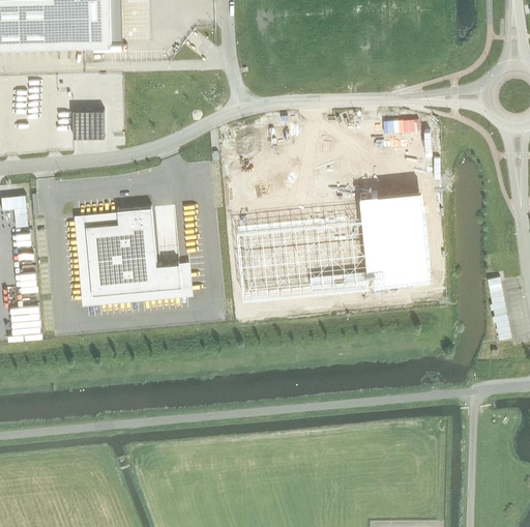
[(0,0),(0,48),(4,48),(12,48),(21,48),(29,47),(37,47),(46,47),(54,47),(72,46),(81,46),(112,45),(112,39),(112,36),(112,26),(111,17),(111,7),(110,0),(0,0)]
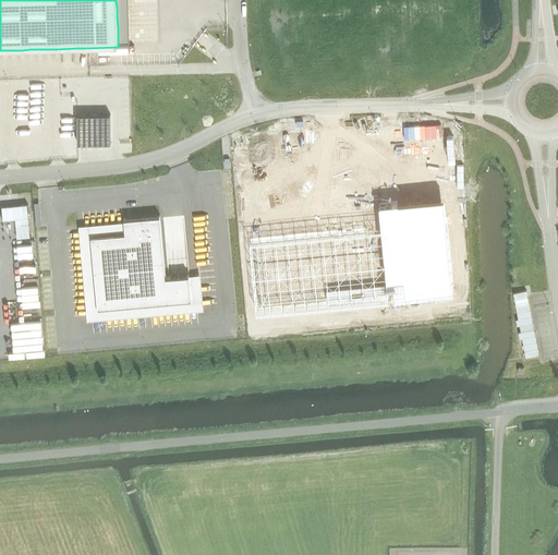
[(129,0),(116,0),(118,41),(130,41),(129,0)]
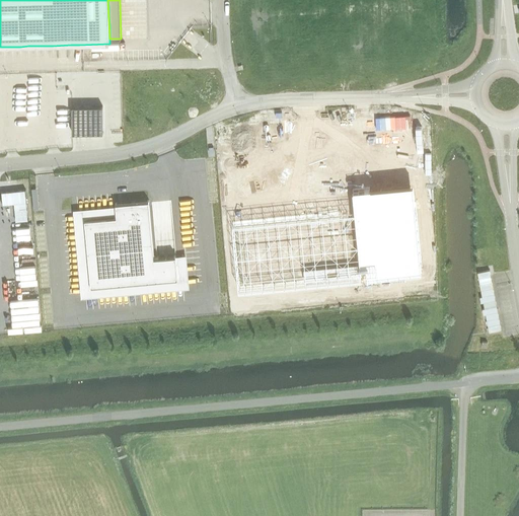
[(102,109),(72,109),(72,136),(102,136),(102,109)]
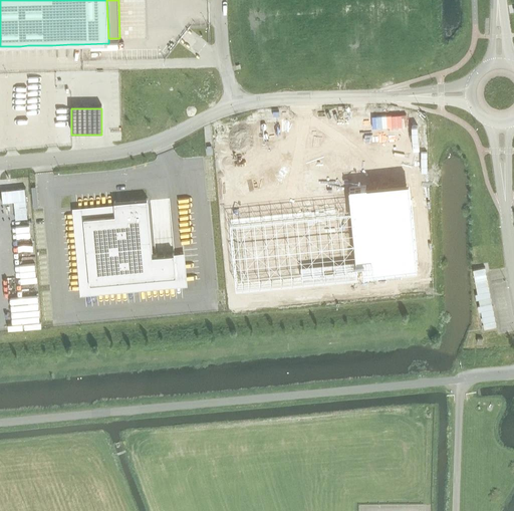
[(350,212),(230,224),(236,289),(418,272),(412,203),(410,188),(366,192),(365,189),(358,189),(348,190),(350,212)]
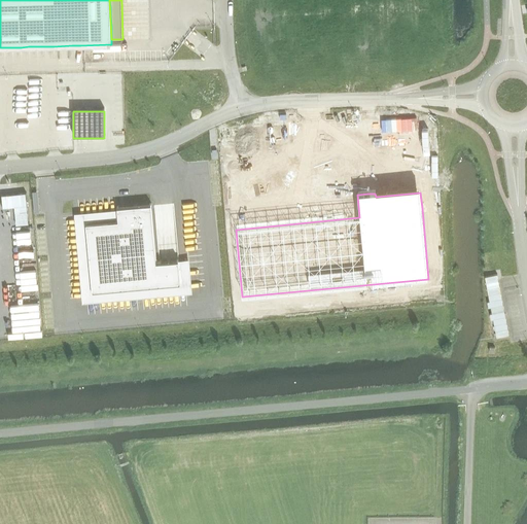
[(26,196),(0,198),(2,211),(14,210),(15,229),(29,226),(26,196)]
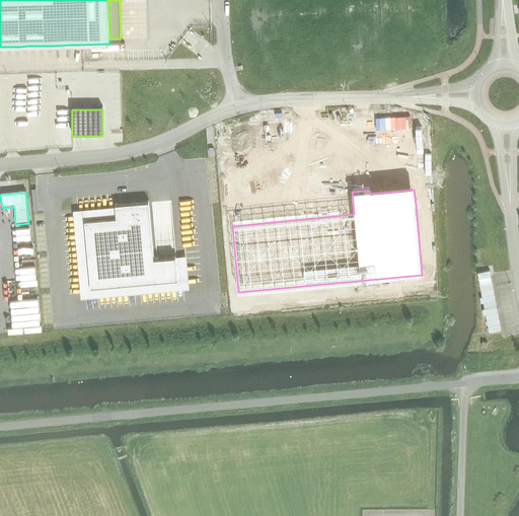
[(117,220),(84,223),(90,291),(177,283),(175,260),(154,262),(149,204),(115,207),(116,209),(117,220)]
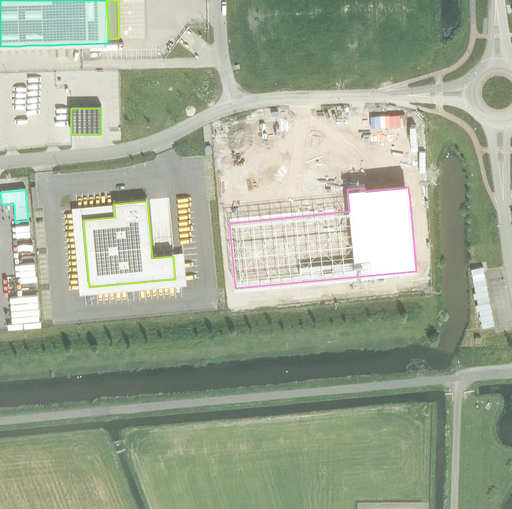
[(115,217),(114,206),(72,210),(80,297),(187,287),(184,255),(173,256),(175,279),(89,287),(83,220),(115,217)]
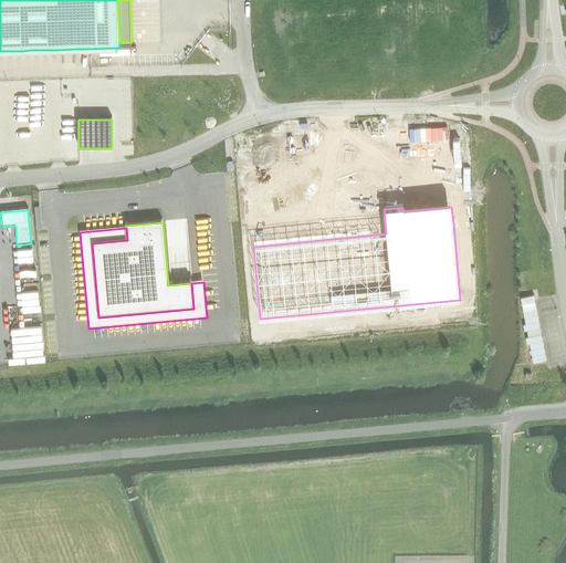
[(520,300),(521,308),(525,327),(523,327),(524,336),(527,335),(527,340),(525,341),(527,350),(530,348),(533,367),(547,365),(535,305),(533,298),(520,300)]
